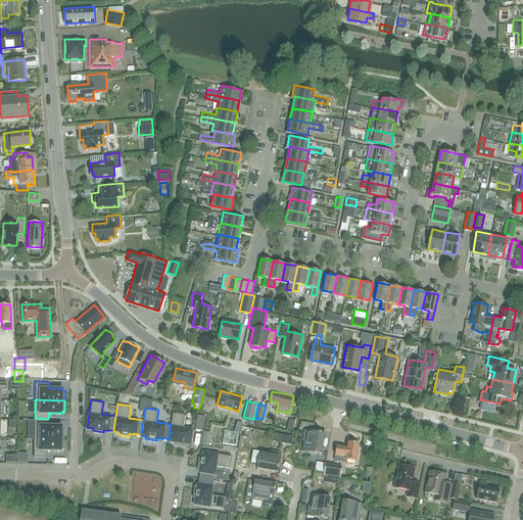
[(173,412),(171,424),(169,439),(173,440),(173,442),(183,444),(184,441),(190,442),(192,427),(183,426),(185,414),(173,412)]
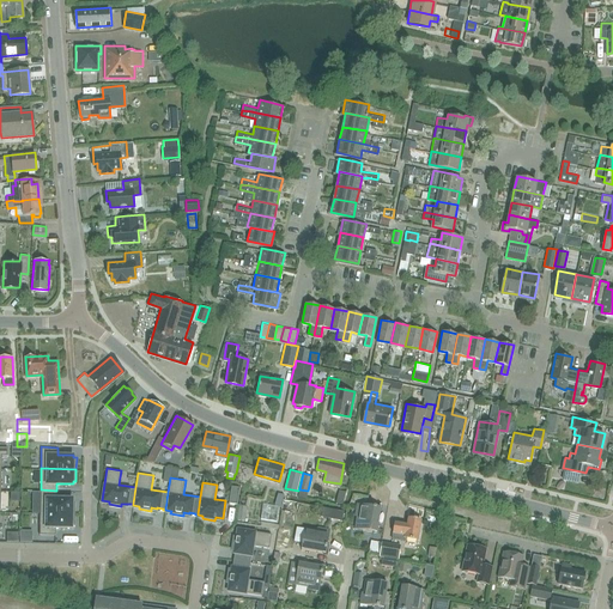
[(229,501),(237,503),(240,486),(231,485),(229,501)]
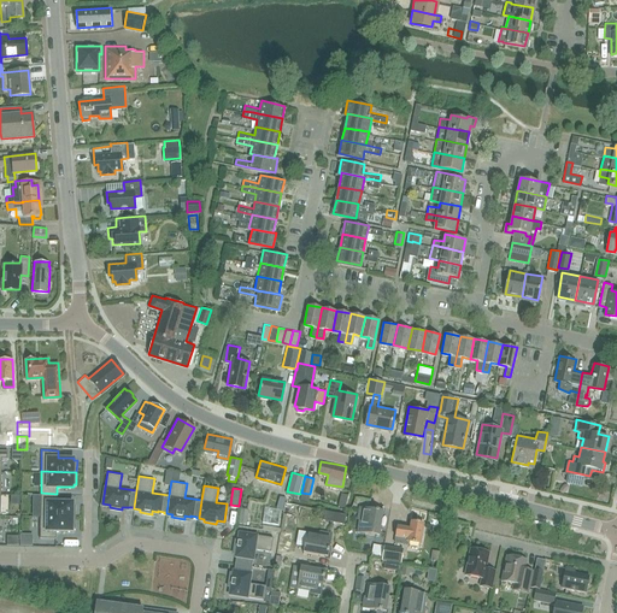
[(72,504),(72,501),(57,501),(57,494),(41,493),(40,514),(76,516),(76,504),(72,504)]
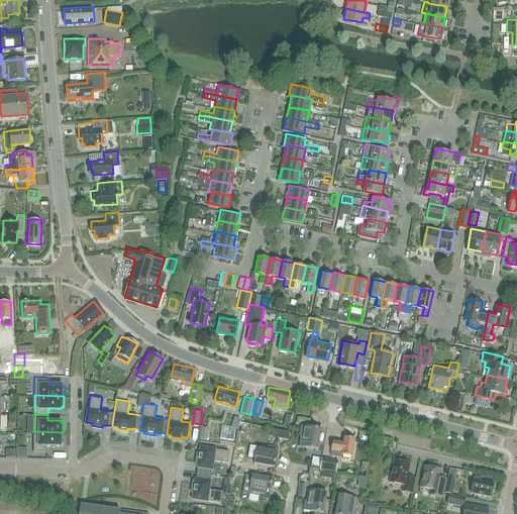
[(243,414),(241,420),(249,423),(251,417),(243,414)]
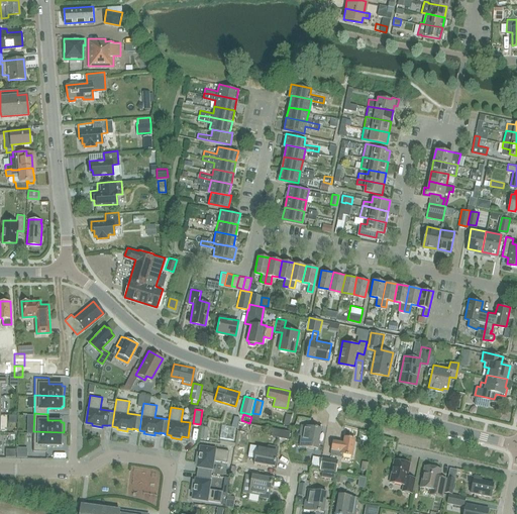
[(320,426),(301,423),(300,433),(301,433),(300,444),(318,447),(322,424),(321,423),(320,426)]
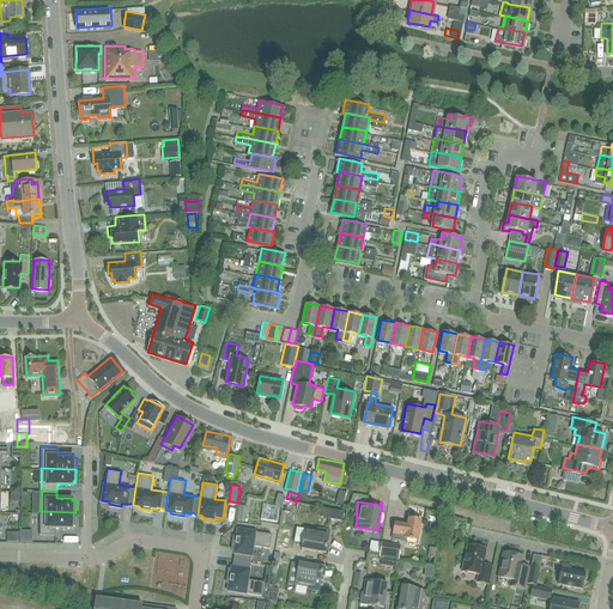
[(244,518),(247,505),(238,503),(236,517),(244,518)]
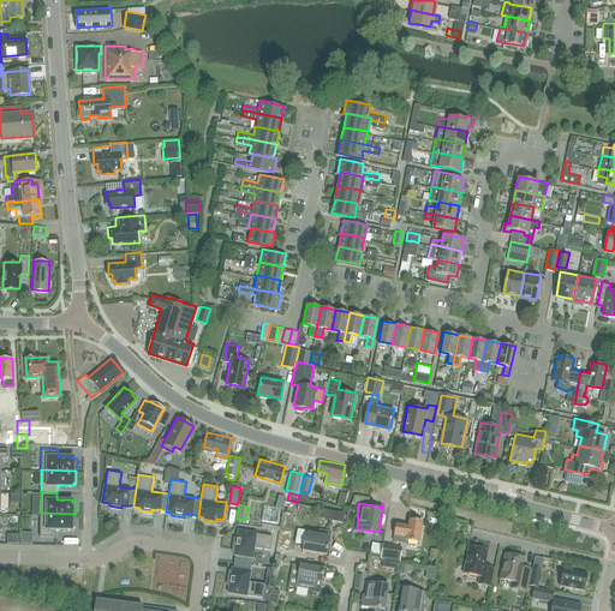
[(278,521),(280,507),(264,504),(262,519),(278,521)]
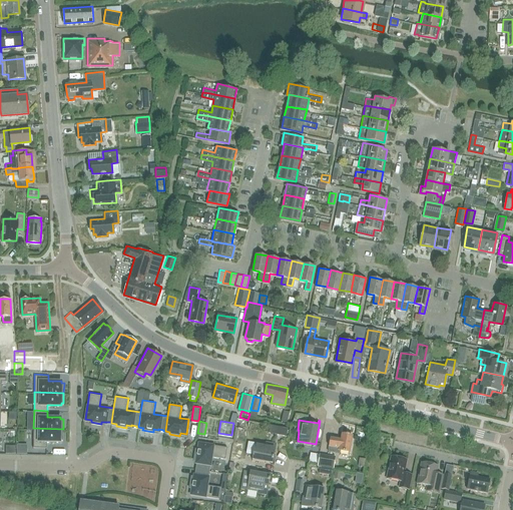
[(271,423),(269,431),(286,434),(288,427),(271,423)]
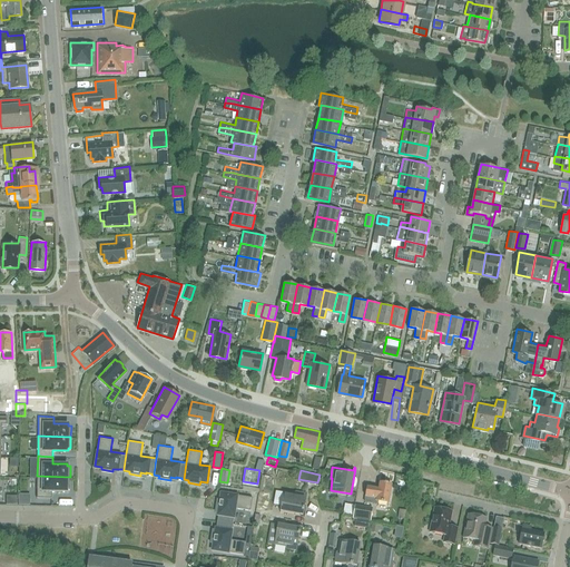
[(69,488),(70,477),(37,476),(37,496),(51,497),(52,490),(67,490),(67,488),(69,488)]
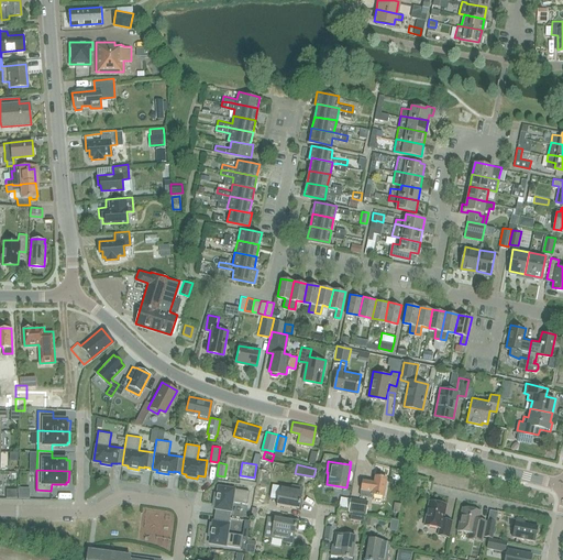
[(362,479),(361,485),(359,494),(373,496),(373,494),(383,495),(386,476),(375,474),(374,481),(362,479)]
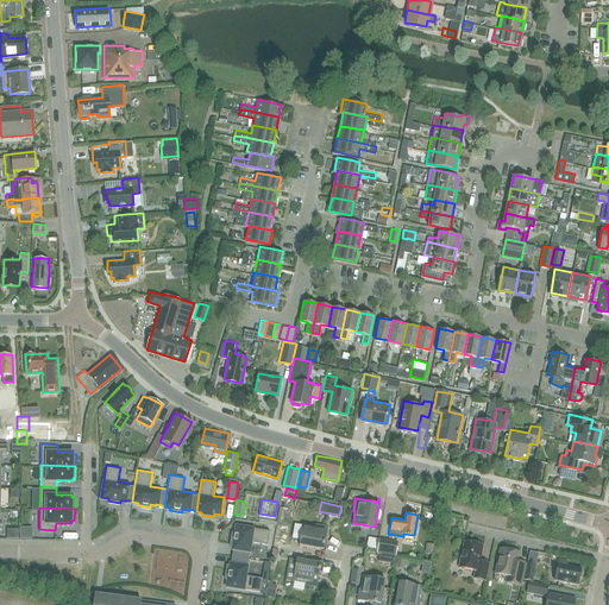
[(315,523),(302,521),(299,544),(324,548),(327,523),(315,522),(315,523)]
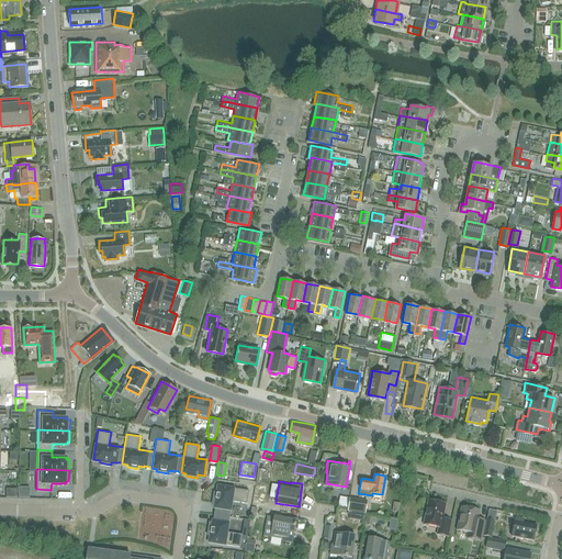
[(215,506),(214,512),(229,515),(232,500),(247,502),(249,489),(245,488),(217,484),(216,491),(214,491),(212,500),(215,501),(214,506),(215,506)]
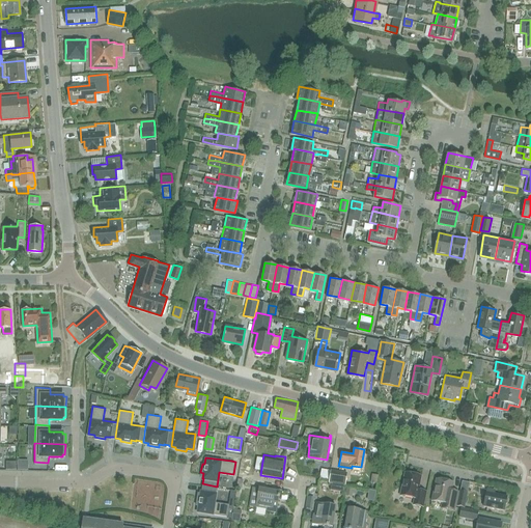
[(329,480),(331,481),(345,483),(346,473),(337,472),(337,470),(331,469),(329,480)]
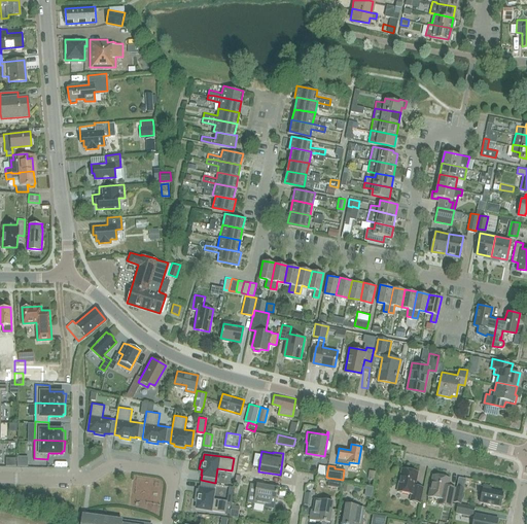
[(420,501),(423,486),(415,484),(418,470),(401,467),(396,489),(411,492),(410,499),(420,501)]
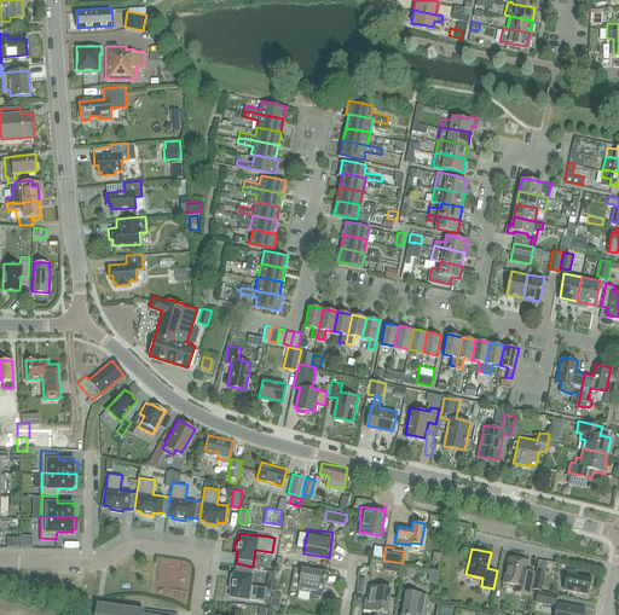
[(531,593),(534,578),(525,575),(528,560),(508,556),(503,581),(522,586),(522,591),(531,593)]
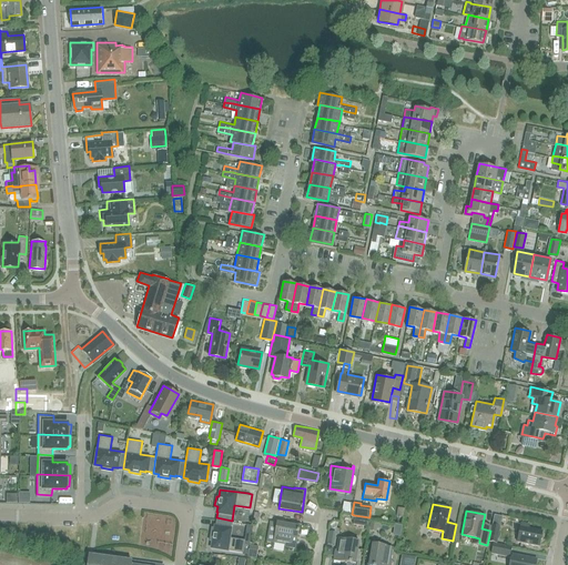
[(368,524),(369,517),(354,515),(353,522),(368,524)]
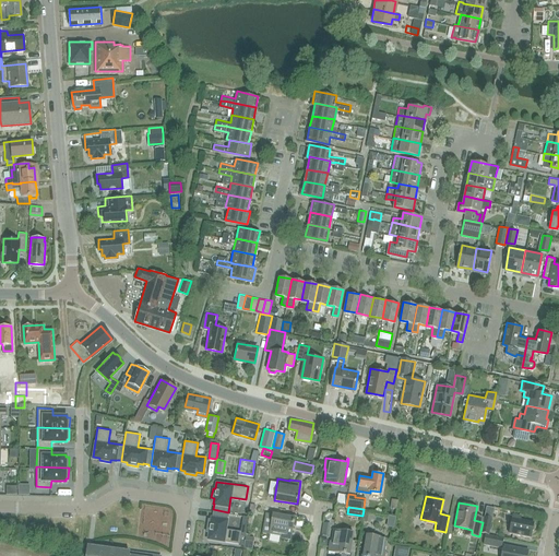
[(228,512),(213,509),(212,516),(211,516),(211,521),(207,520),(206,530),(209,531),(207,537),(239,542),(240,530),(226,528),(228,512)]
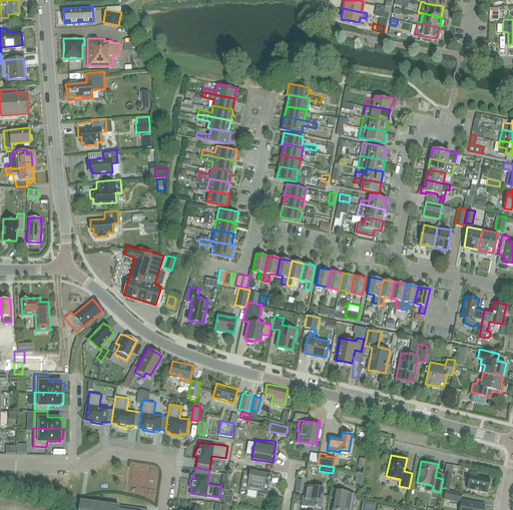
[(271,473),(249,469),(246,488),(257,490),(257,492),(267,493),(271,473)]
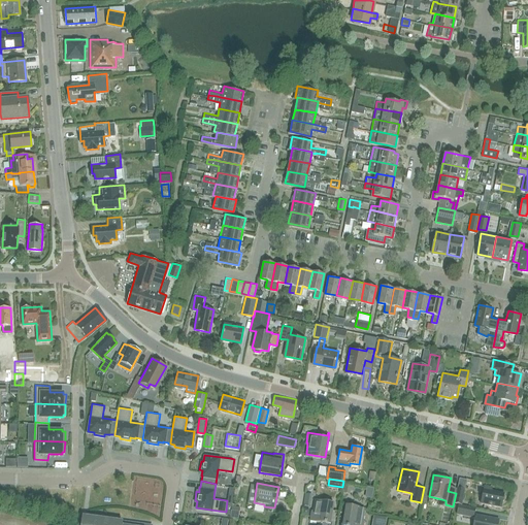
[(354,484),(344,483),(342,491),(350,492),(351,489),(354,489),(354,484)]
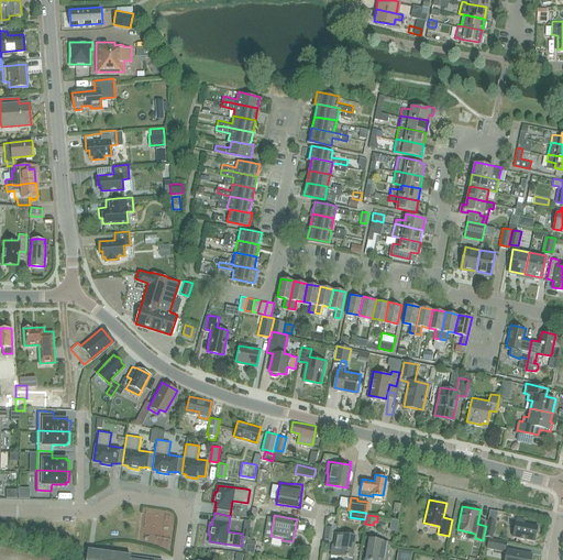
[(538,530),(538,528),(537,526),(537,524),(523,522),(525,517),(517,516),(512,535),(534,539),(536,533),(538,530)]
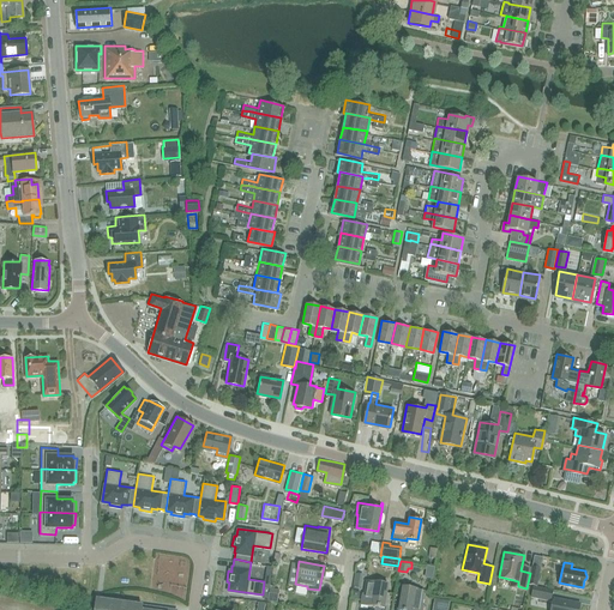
[(537,583),(540,567),(533,565),(529,581),(537,583)]
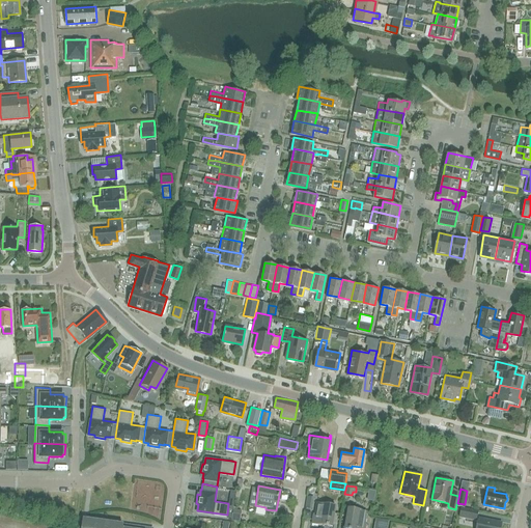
[(313,511),(311,522),(331,525),(330,527),(331,527),(336,504),(317,501),(315,511),(313,511)]
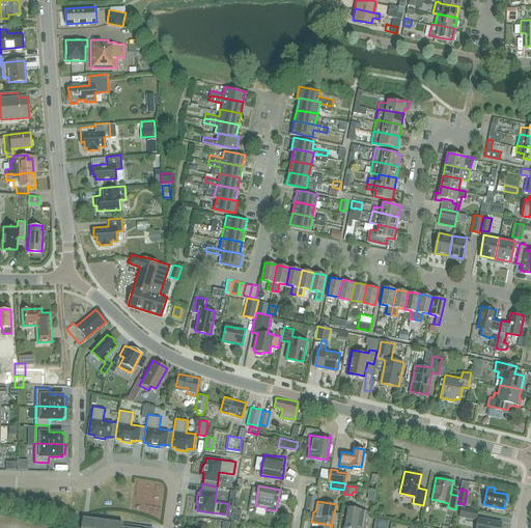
[(476,518),(477,508),(462,505),(459,515),(476,518)]
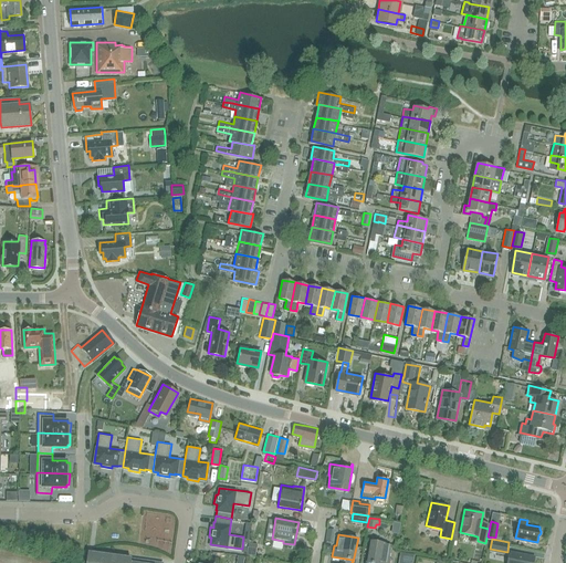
[(367,562),(368,562),(370,562),(388,562),(390,555),(389,555),(391,543),(370,540),(366,562),(367,562)]
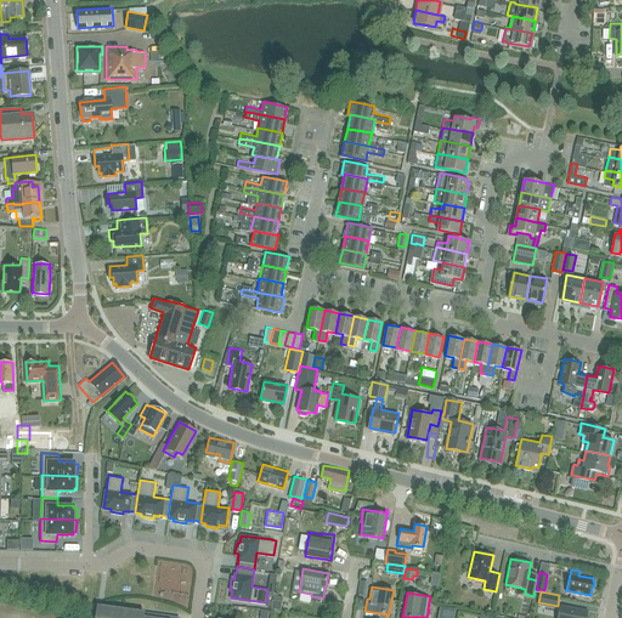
[(283,595),(272,594),(271,607),(281,608),(283,595)]
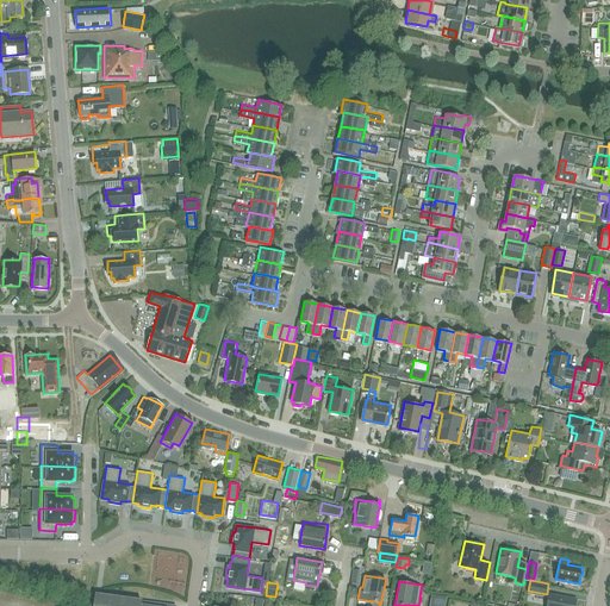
[(574,605),(577,598),(551,592),(547,605),(574,605)]
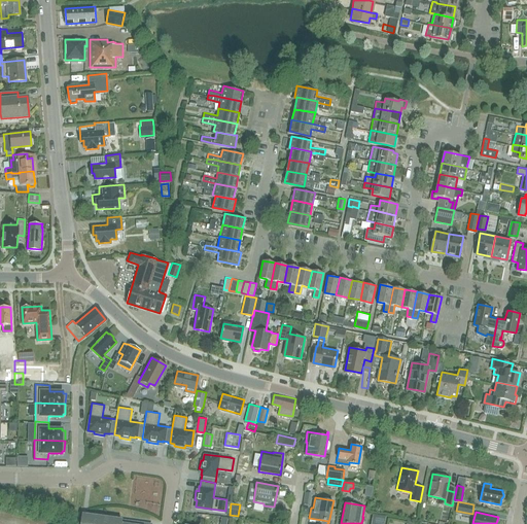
[(384,523),(386,515),(375,513),(373,523),(384,523)]
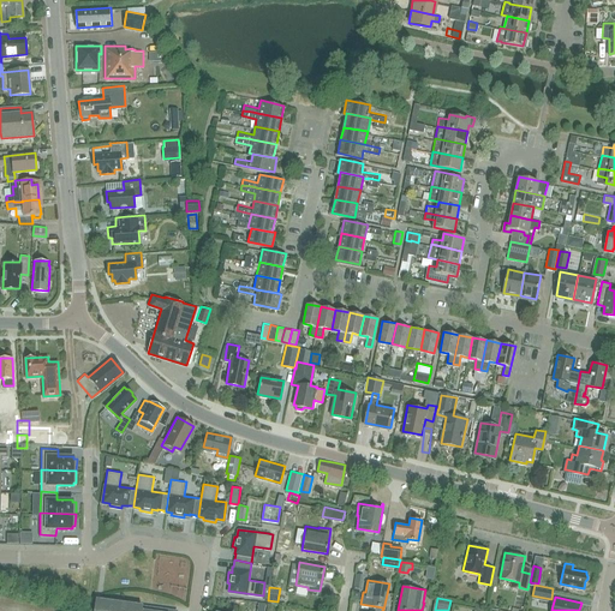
[(95,604),(94,610),(109,610),(111,600),(103,599),(96,599),(95,604)]
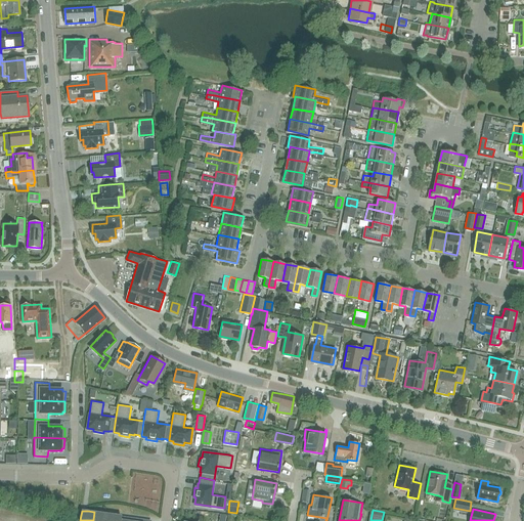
[(119,520),(121,516),(107,514),(94,512),(93,520),(119,520)]
